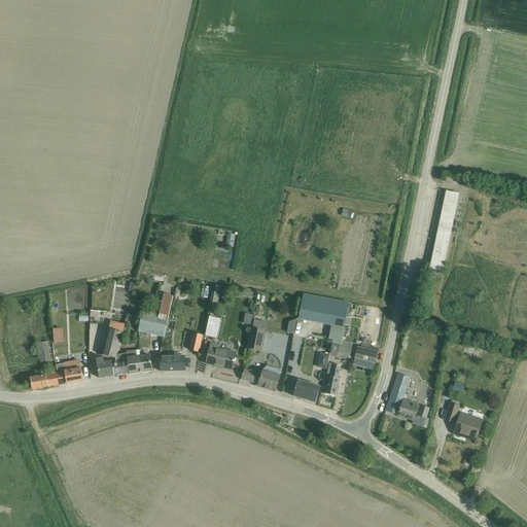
[(446,191),(429,269),(443,272),(459,195),(446,191)]
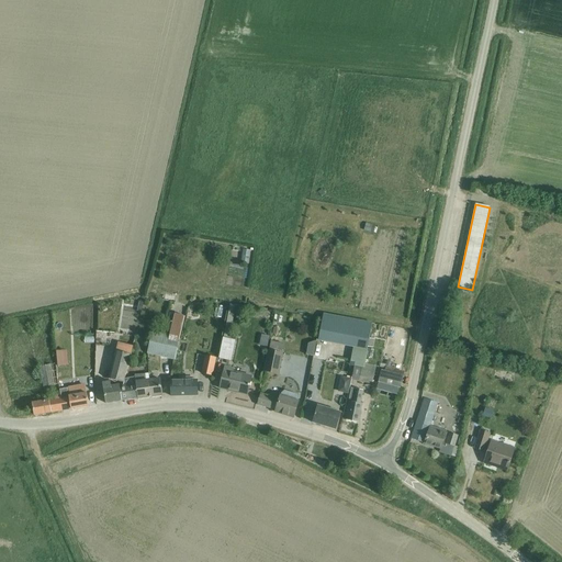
[(374,225),(368,224),(366,231),(373,233),(374,225)]
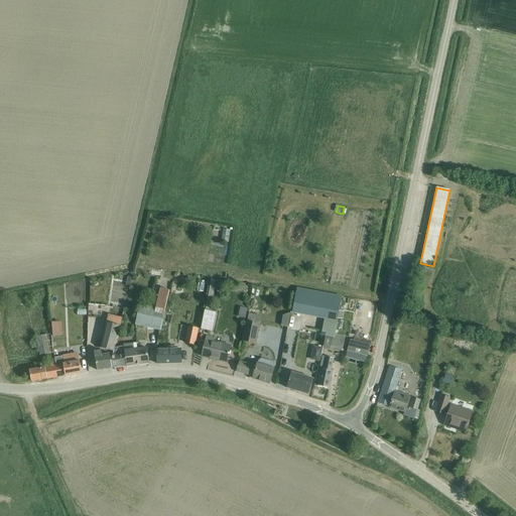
[(225,229),(224,240),(232,240),(233,230),(225,229)]
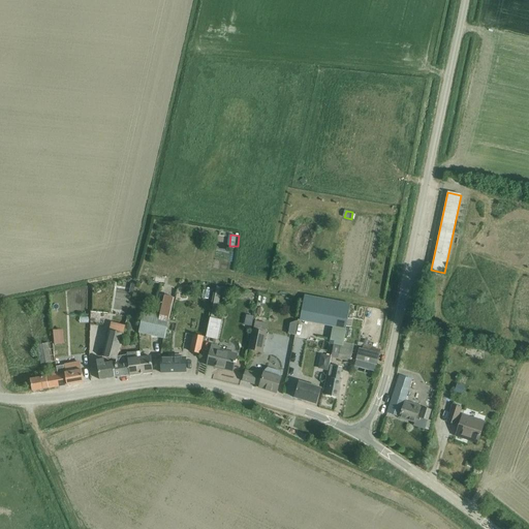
[(225,302),(225,286),(216,286),(216,302),(225,302)]
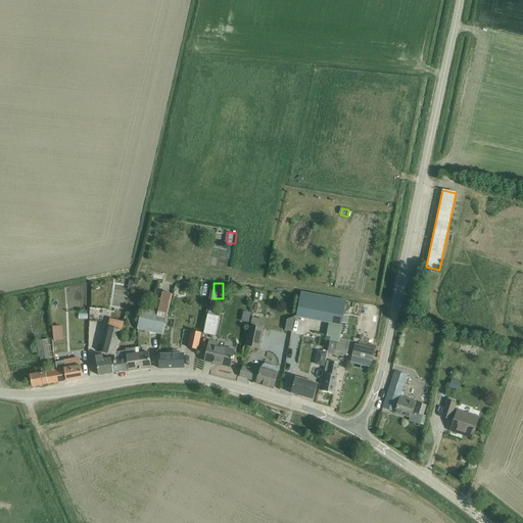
[(138,324),(137,328),(147,330),(162,334),(169,313),(173,294),(162,292),(157,313),(142,310),(141,311),(139,320),(138,324)]
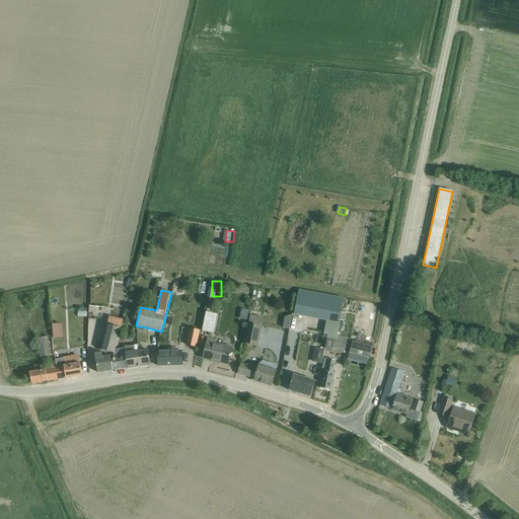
[(341,312),(344,298),(299,290),(294,315),(325,321),(322,334),(325,335),(325,339),(327,339),(336,341),(337,336),(340,320),(341,312)]
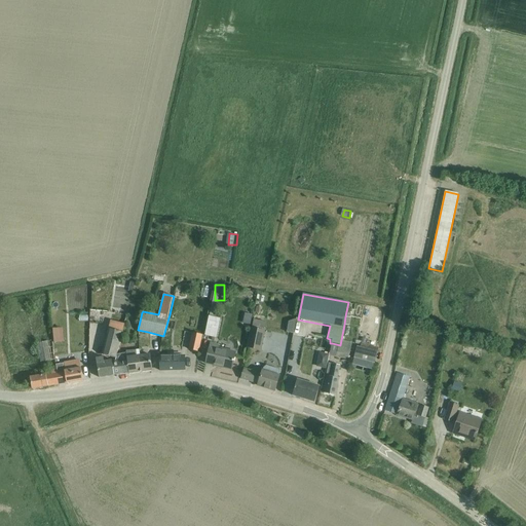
[(216,339),(220,320),(209,317),(204,337),(216,339)]
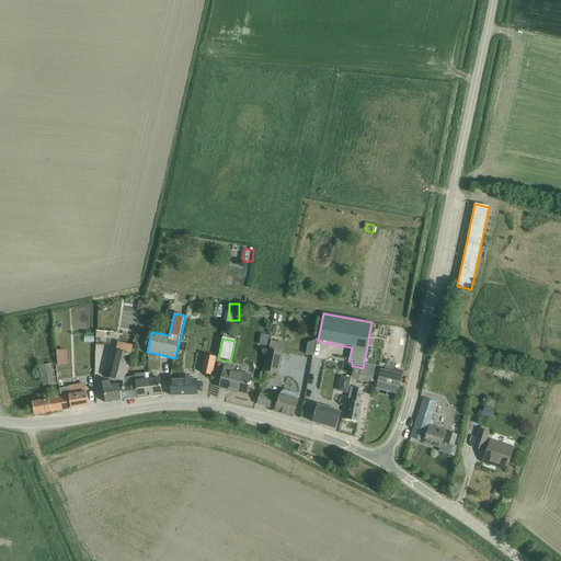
[(309,343),(307,355),(313,356),(316,341),(309,343)]
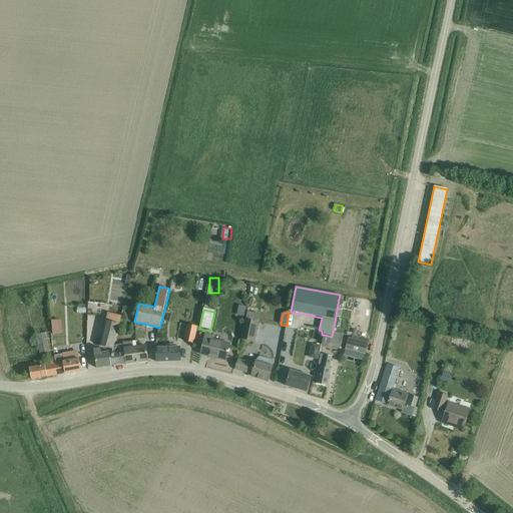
[(244,320),(240,340),(254,343),(259,323),(258,323),(260,315),(247,313),(245,320),(244,320)]
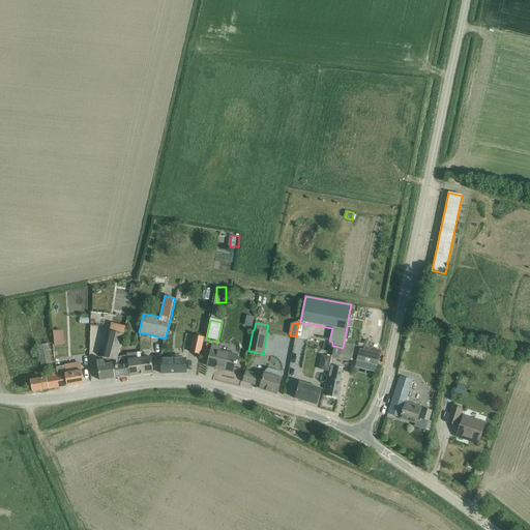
[(102,357),(104,358),(115,360),(116,361),(118,357),(123,335),(116,333),(109,331),(102,357)]
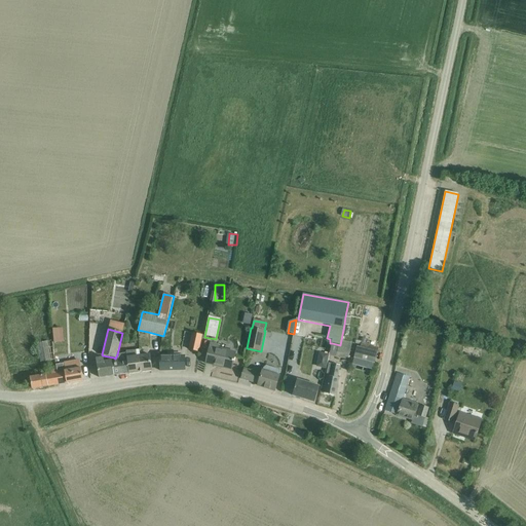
[(198,352),(202,336),(192,334),(188,350),(198,352)]
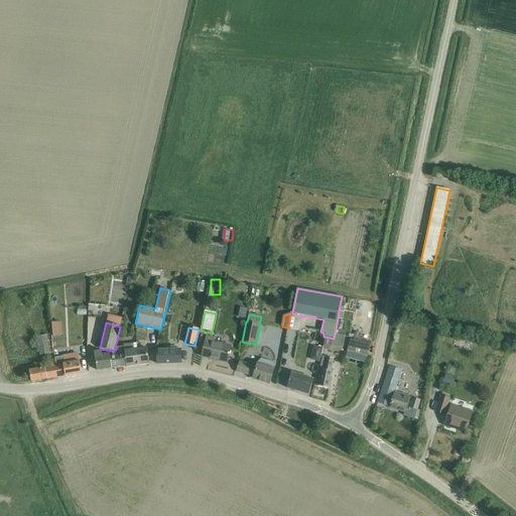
[(363,355),(368,356),(371,345),(363,342),(364,339),(361,338),(362,333),(356,332),(355,335),(354,340),(351,339),(348,351),(363,355)]
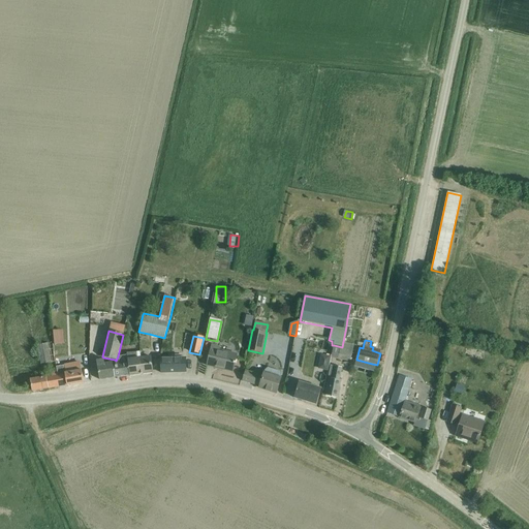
[(43,364),(58,363),(56,342),(41,344),(43,364)]
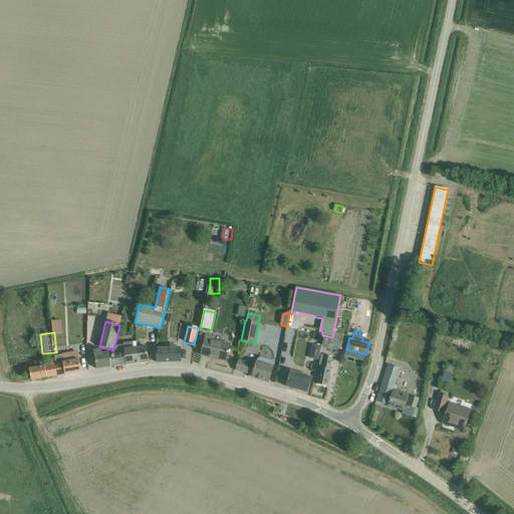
[(324,335),(321,347),(340,351),(342,346),(343,342),(343,341),(344,334),(333,332),(332,337),(324,335)]
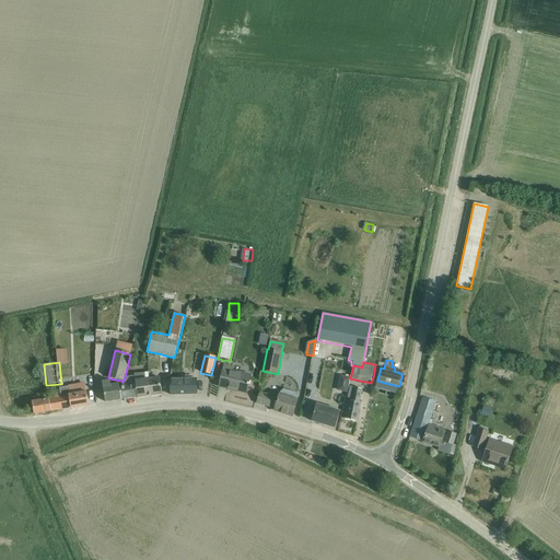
[(232,369),(224,366),(219,388),(228,389),(228,388),(235,391),(235,392),(246,395),(251,376),(232,372),(232,369)]
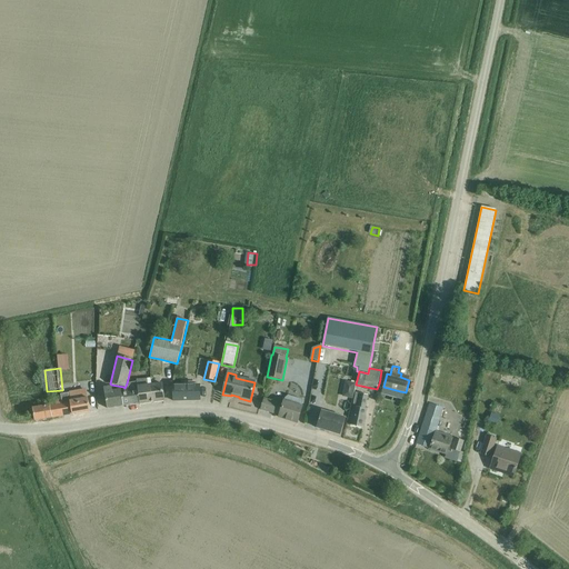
[(143,379),(136,380),(136,382),(136,383),(139,403),(150,402),(163,400),(162,383),(158,385),(151,386),(151,382),(150,379),(149,379),(143,379)]
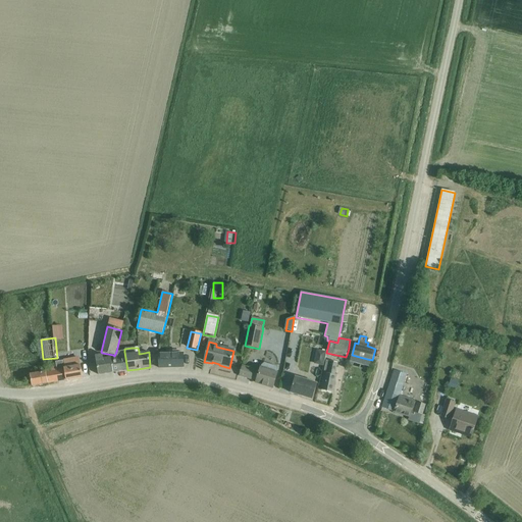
[(114,361),(111,362),(113,372),(121,371),(127,370),(124,352),(124,351),(123,351),(116,352),(114,356),(114,357),(114,361)]
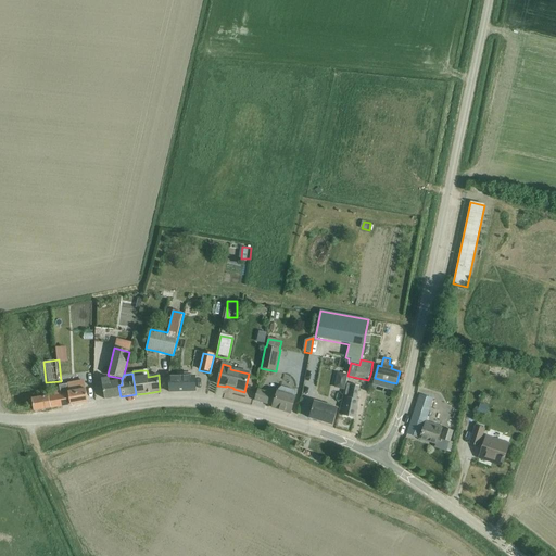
[(175,377),(169,377),(169,379),(169,392),(196,392),(196,379),(196,376),(190,377),(190,374),(185,374),(178,375),(178,377),(175,377)]
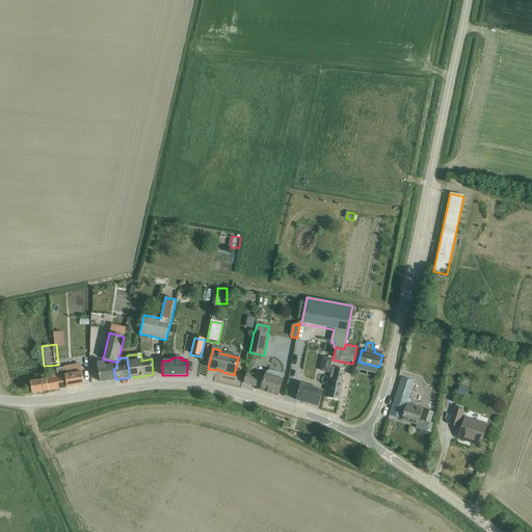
[(97,363),(98,370),(100,382),(108,381),(115,379),(113,369),(116,368),(116,364),(114,364),(113,365),(112,365),(105,366),(104,362),(100,362),(97,363)]
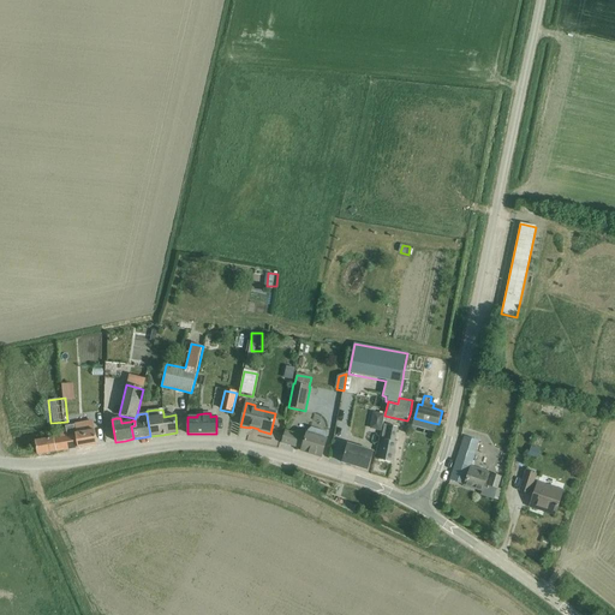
[(93,422),(65,427),(65,428),(66,434),(65,434),(69,451),(97,446),(94,430),(93,422)]
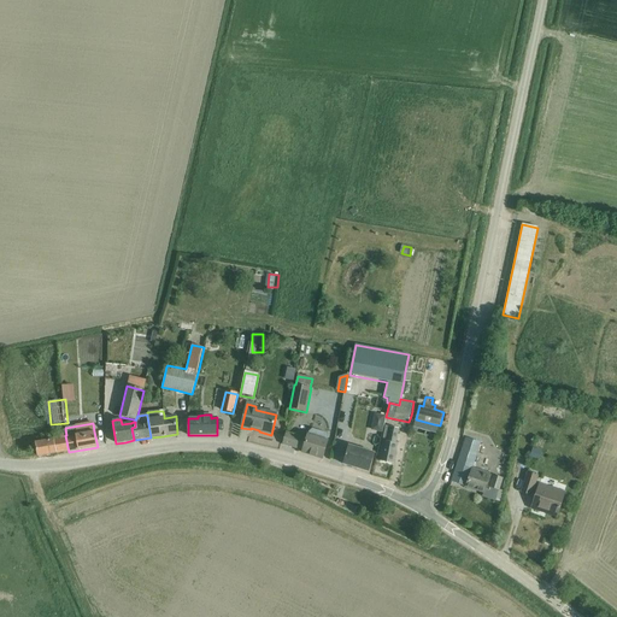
[(383,441),(380,462),(393,464),(398,445),(395,445),(399,429),(386,427),(382,441),(383,441)]
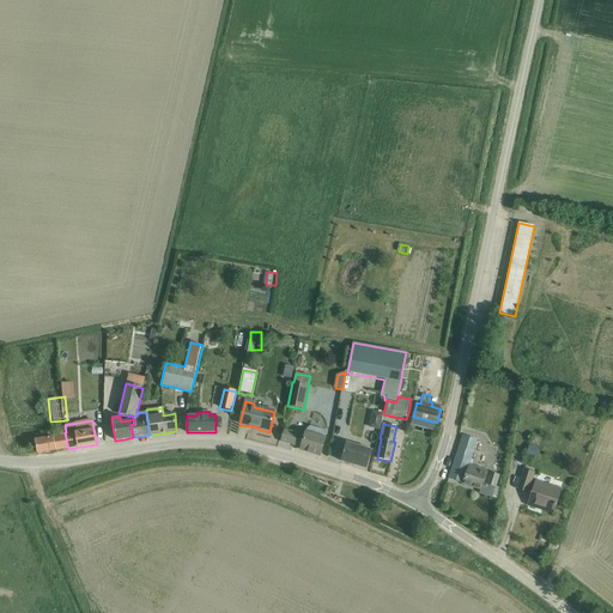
[(284,429),(280,442),(297,447),(301,448),(301,449),(320,455),(326,438),(325,438),(326,435),(325,431),(317,429),(310,426),(307,429),(307,432),(305,432),(304,436),(284,429)]
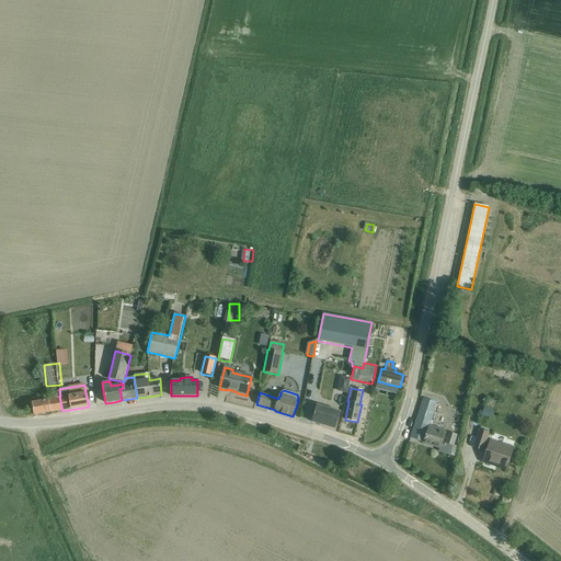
[(44,404),(43,397),(16,400),(19,409),(44,404)]
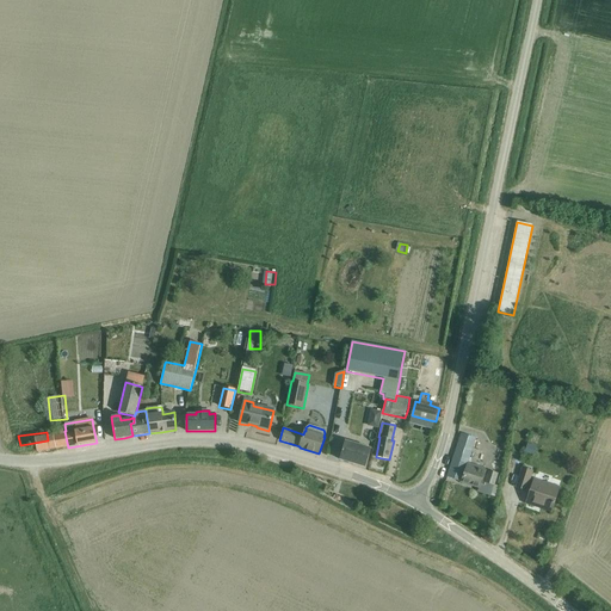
[(446,477),(462,482),(479,488),(480,485),(485,486),(486,482),(494,486),(498,475),(485,470),(486,469),(470,464),(479,439),(461,434),(446,477)]
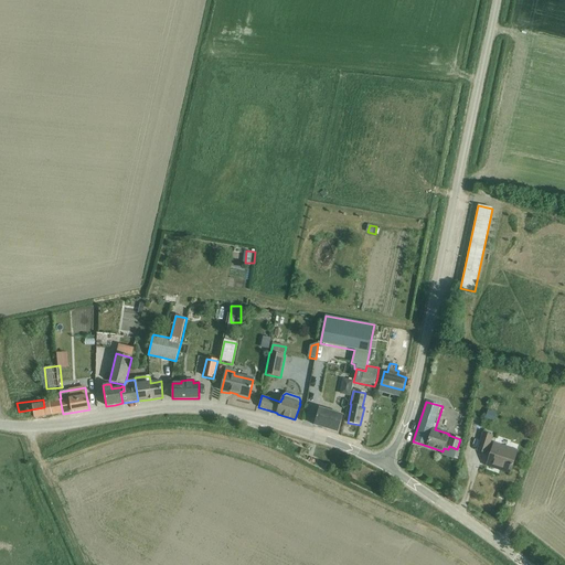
[(320,408),(315,426),(338,433),(343,416),(320,408)]
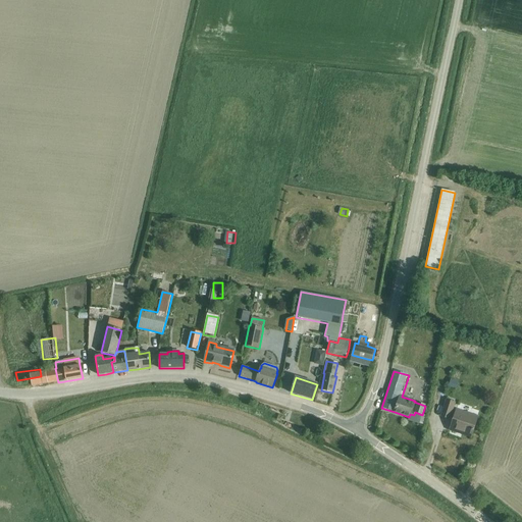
[(456,389),(457,386),(458,381),(451,379),(450,383),(449,386),(456,389)]
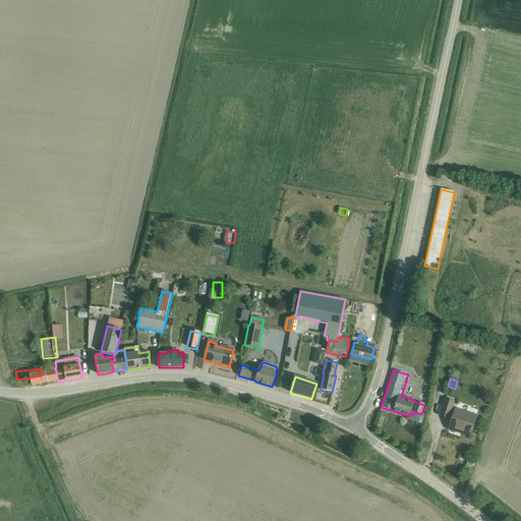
[(446,399),(440,415),(448,418),(454,402),(454,401),(446,399)]
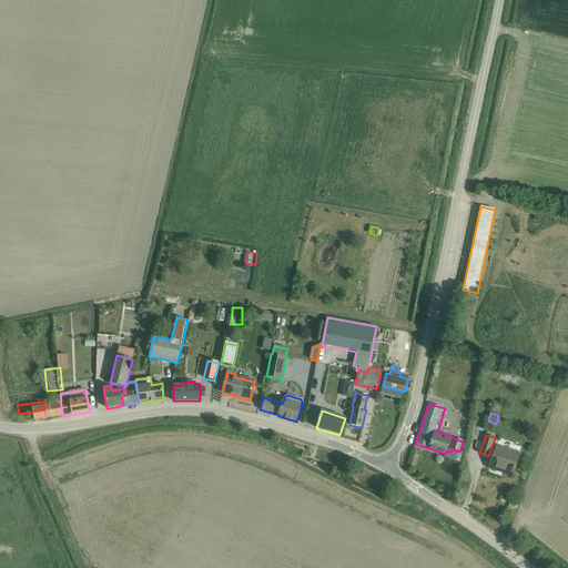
[(519,454),(497,446),(489,468),(513,476),(519,454)]
